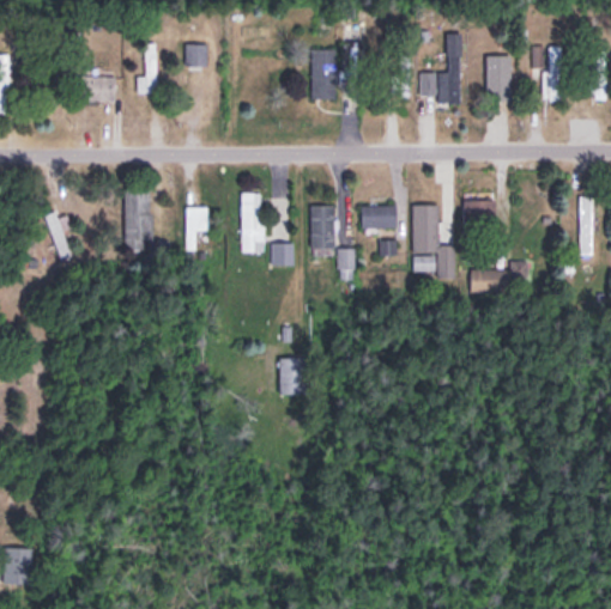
[(422,72),(422,95),(439,95),(439,103),(463,103),(461,34),(448,34),(448,72),(422,72)]
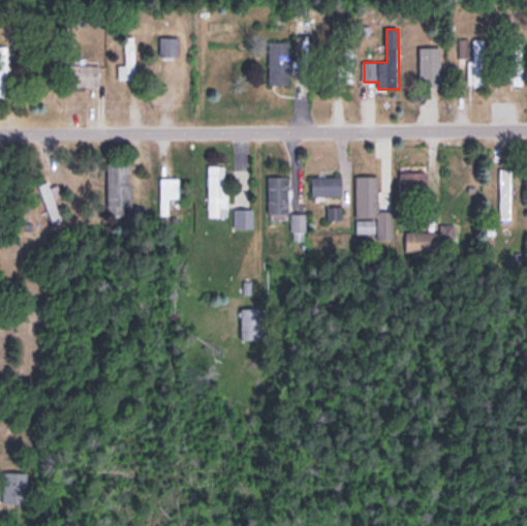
[(270,41),(270,85),(290,85),(290,69),(315,69),(315,37),(293,36),(293,42),(270,41)]
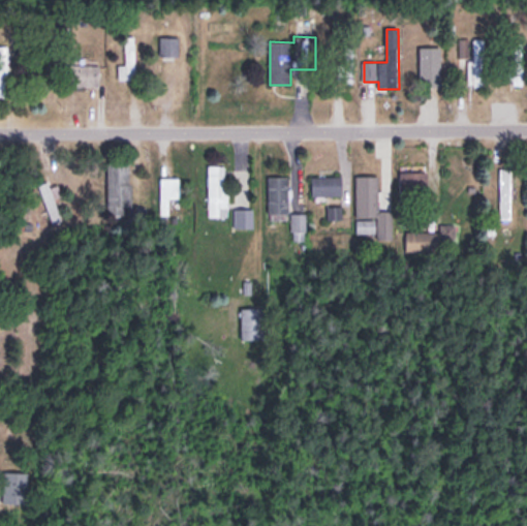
[(136,81),(136,37),(125,37),(125,65),(120,65),(120,81),(136,81)]
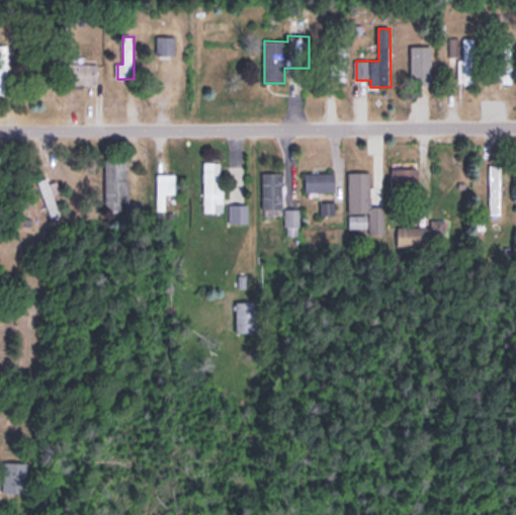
[(175,37),(158,37),(158,60),(175,60),(175,37)]
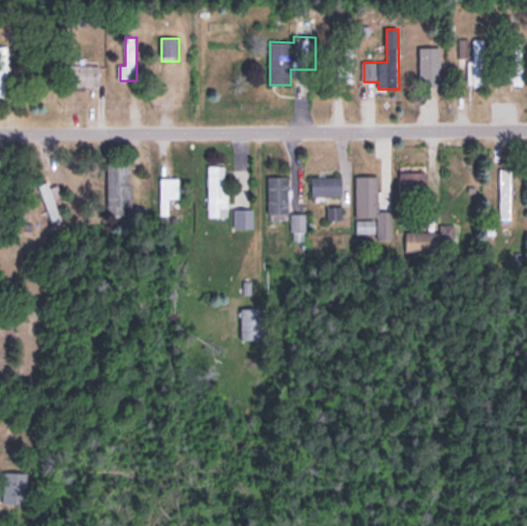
[(459,68),(468,68),(468,88),(486,88),(486,38),(459,38),(459,68)]
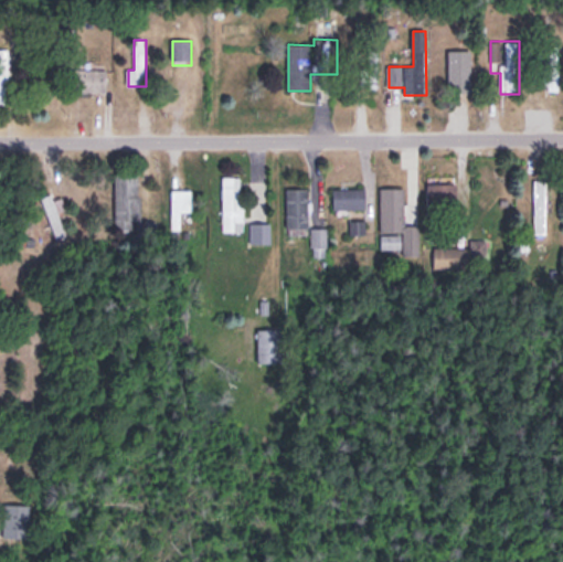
[(9,51),(0,50),(0,104),(9,104),(9,51)]
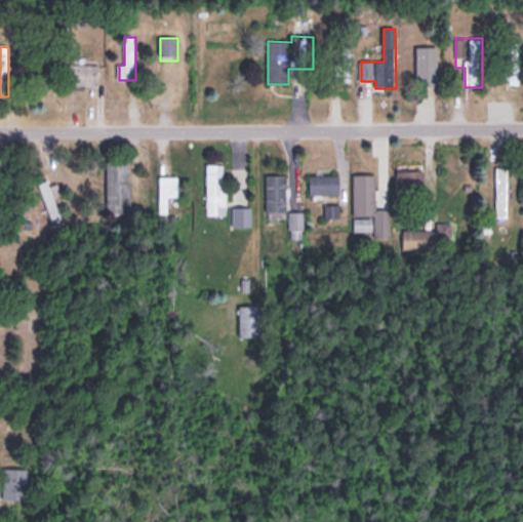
[(437,47),(428,47),(428,63),(423,63),(423,88),(437,88),(437,47)]
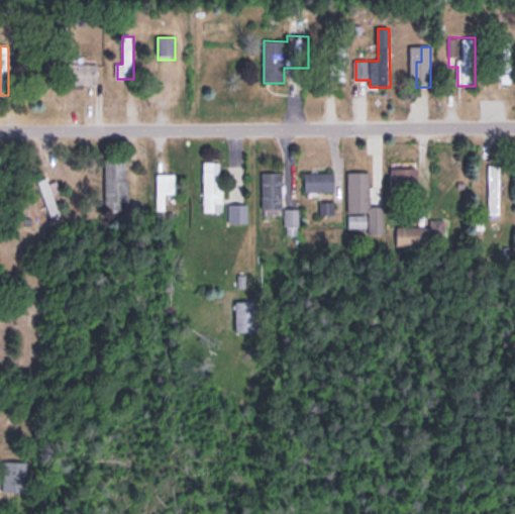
[(346,82),(346,47),(328,47),(328,82),(346,82)]
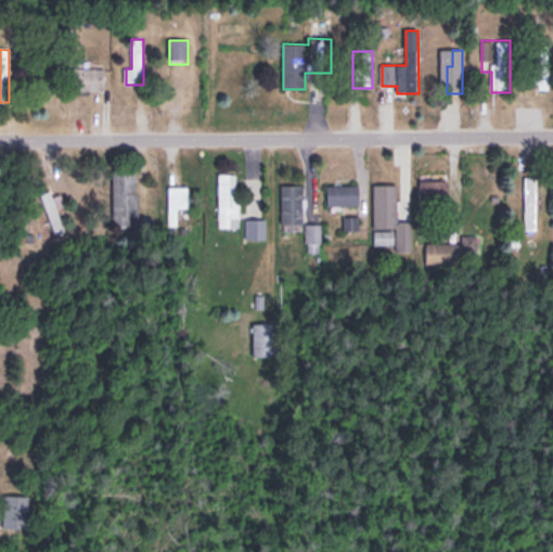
[(549,90),(549,51),(535,51),(535,90),(549,90)]
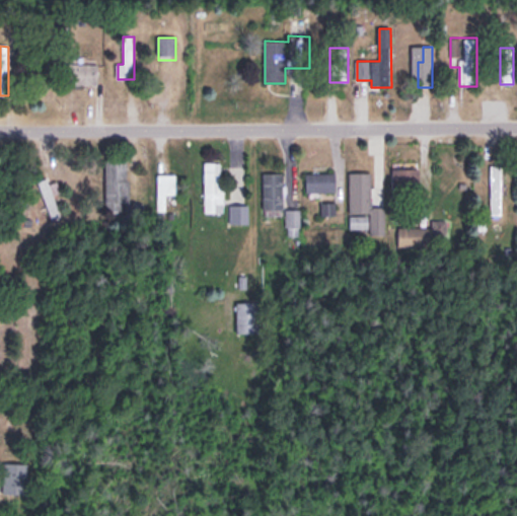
[(98,86),(98,65),(69,65),(69,86),(98,86)]
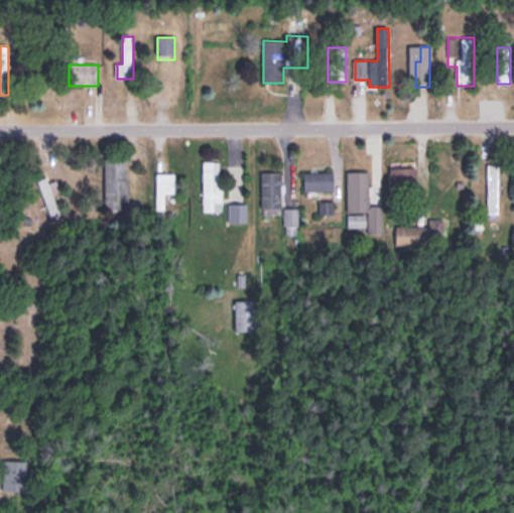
[(129,205),(128,159),(106,159),(106,211),(127,211),(127,218),(143,218),(143,204),(129,205)]
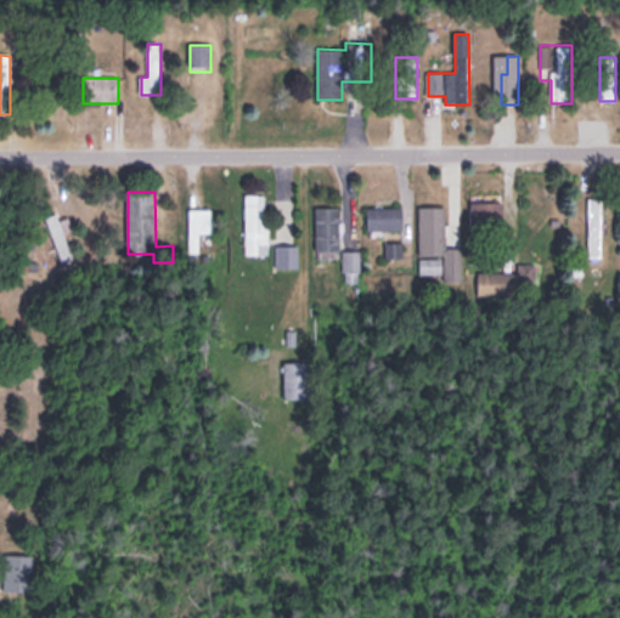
[(244,255),(260,256),(260,245),(266,245),(266,196),(246,196),(244,255)]
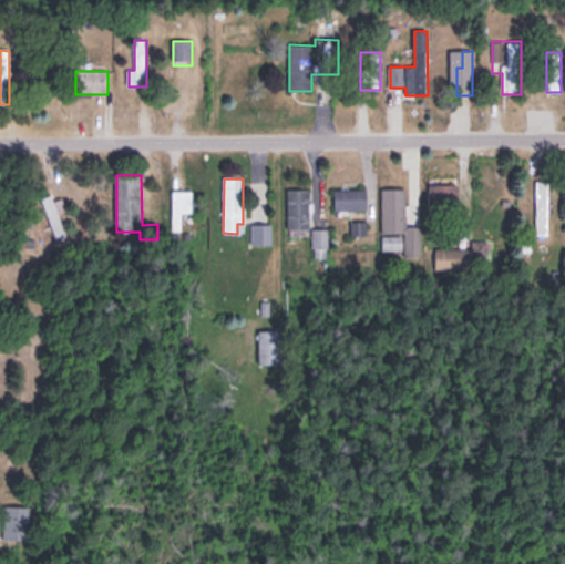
[(459,178),(430,178),(430,221),(459,221),(459,178)]
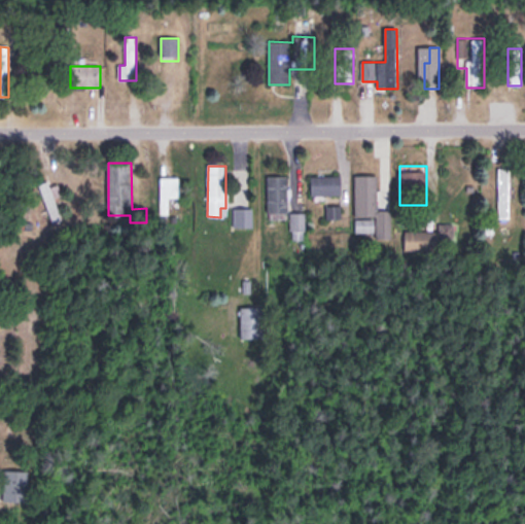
[(497,219),(510,219),(510,169),(497,169),(497,219)]
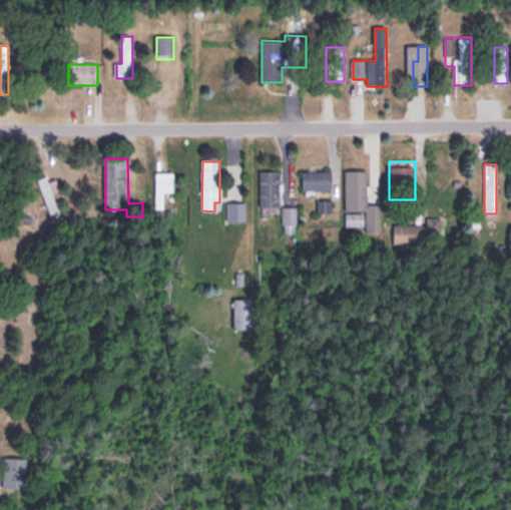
[(346,227),(365,227),(365,232),(381,232),(381,205),(368,205),(368,171),(346,171),(346,227)]
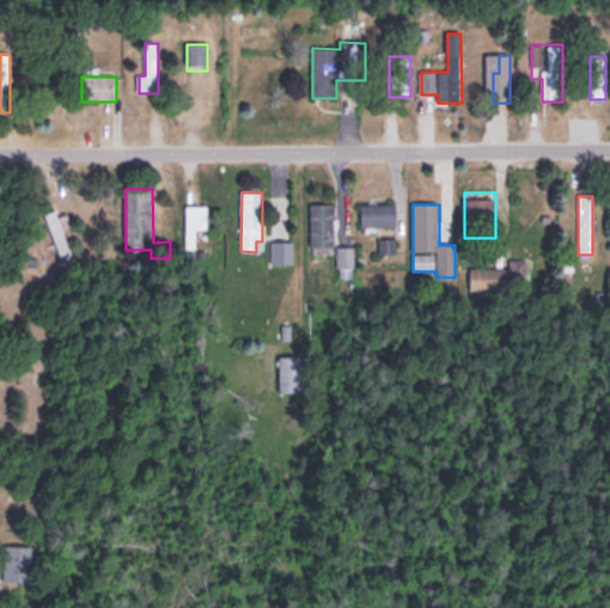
[(187,249),(197,249),(197,231),(208,231),(208,206),(187,206),(187,249)]
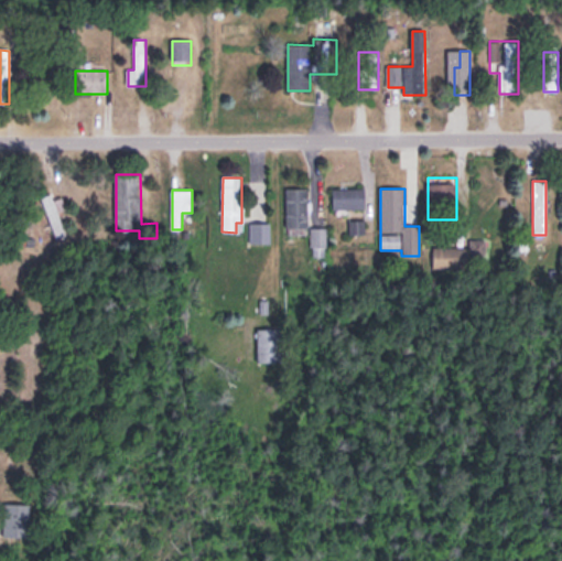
[(309,190),(285,190),(285,230),(309,230),(309,190)]
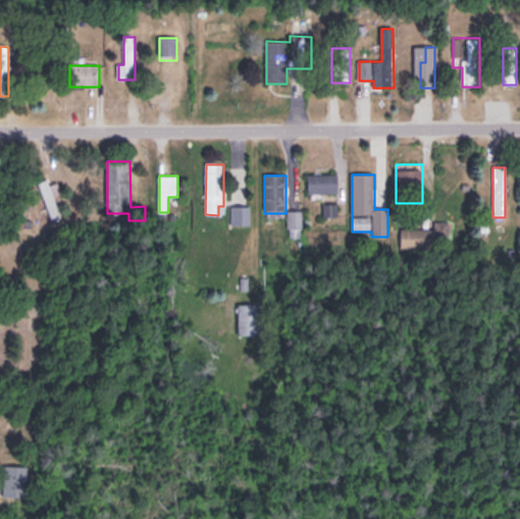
[(308,175),(308,194),(339,194),(339,175),(308,175)]
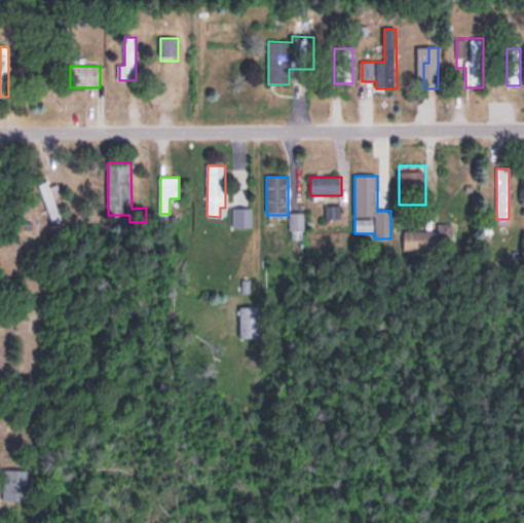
[(63,221),(48,182),(38,186),(52,225),(63,221)]
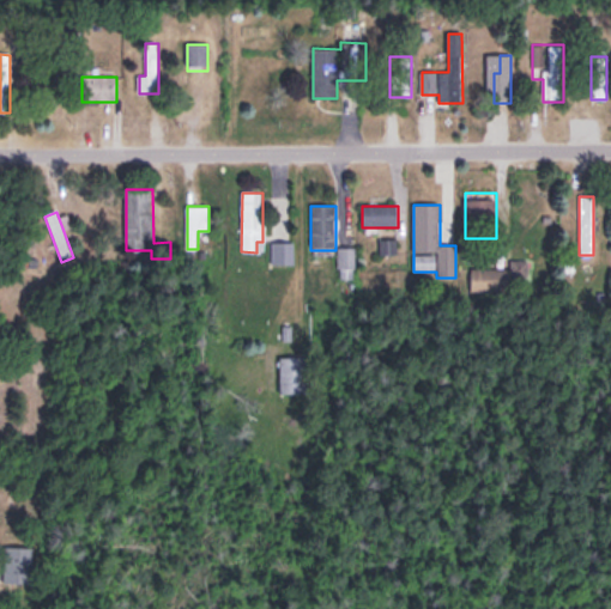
[(381,255),(395,255),(395,242),(381,242),(381,255)]
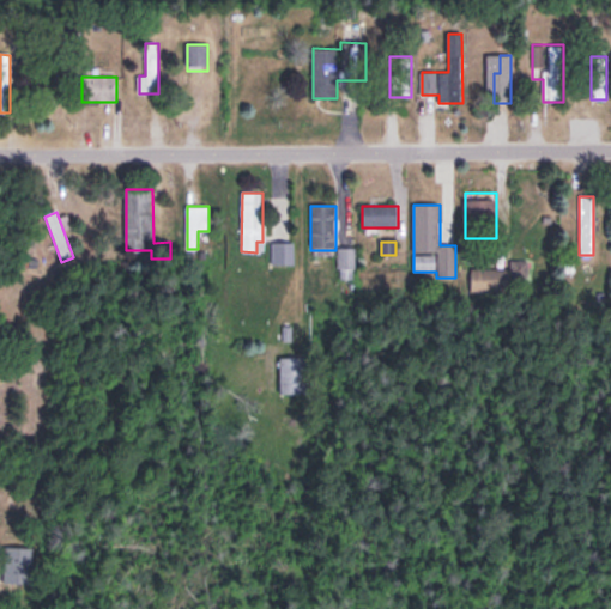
[(295,243),(272,243),(272,267),(295,267),(295,243)]
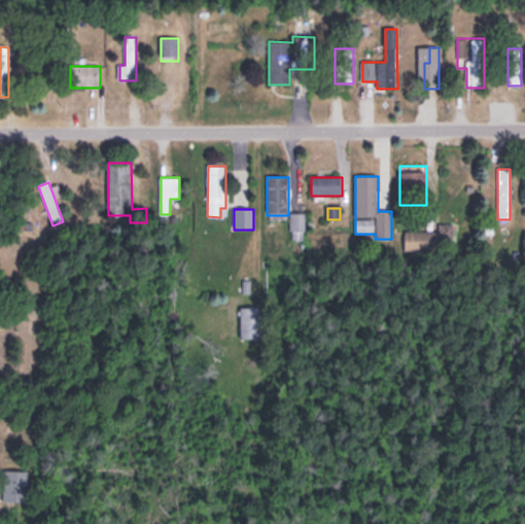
[(305,214),(291,214),(291,241),(305,241),(305,214)]
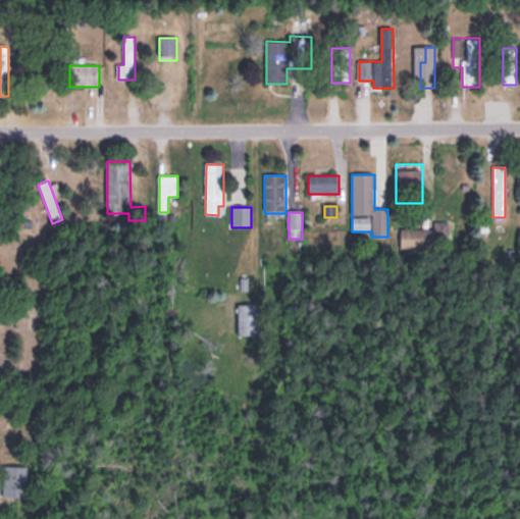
[(402,249),(437,250),(437,240),(450,240),(450,228),(402,227),(402,249)]
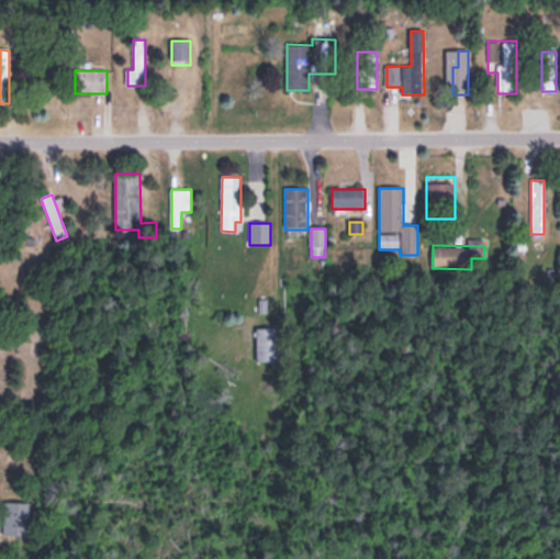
[(257,362),(282,362),(282,330),(257,330),(257,362)]
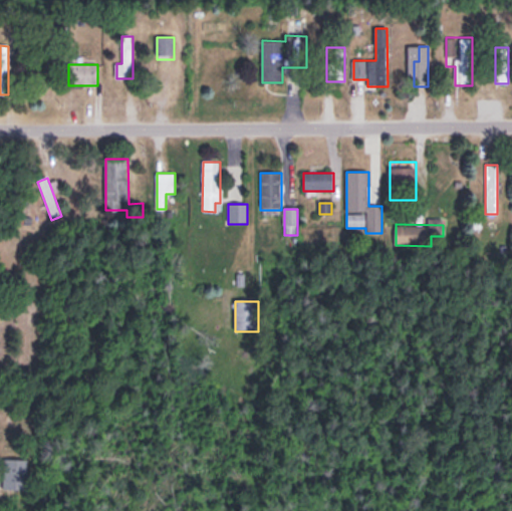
[(27,491),(28,461),(3,460),(2,490),(27,491)]
